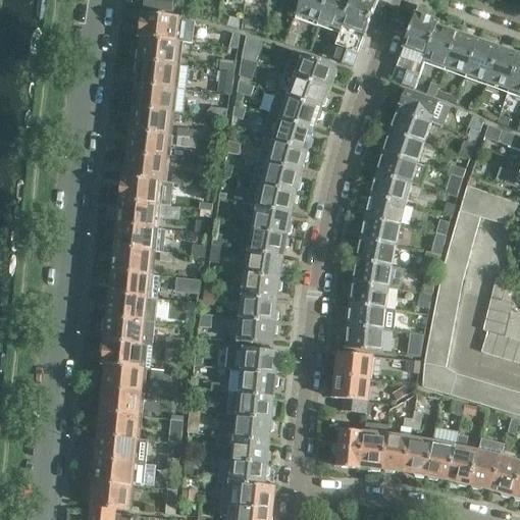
[(142,0),(142,6),(171,9),(172,0),(142,0)]
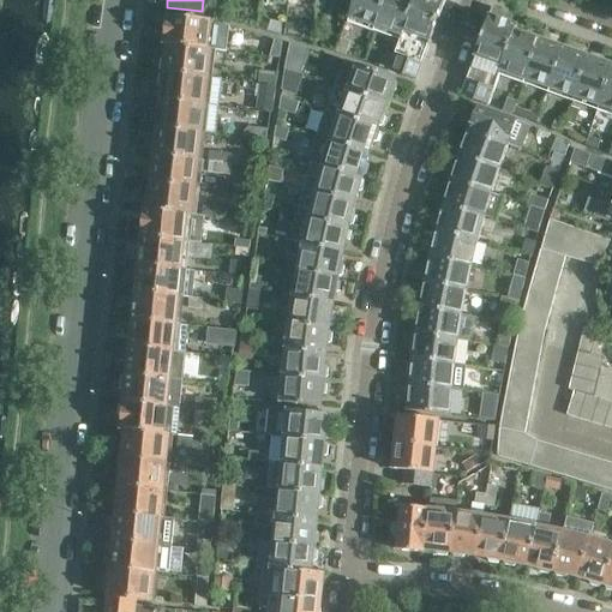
[(287,0),(286,11),(295,12),(297,1),(297,0),(287,0)]
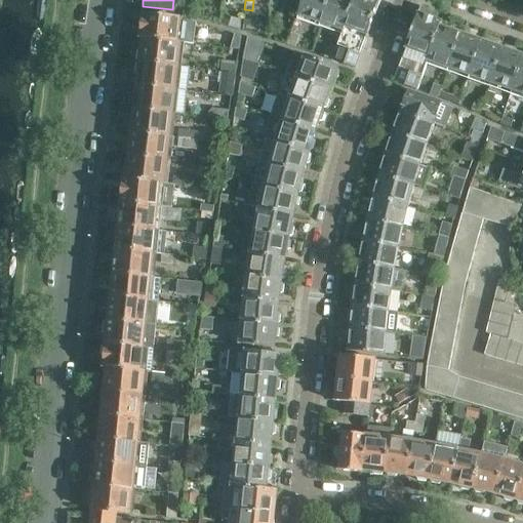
[(300,0),(295,13),(319,22),(326,0),(300,0)]
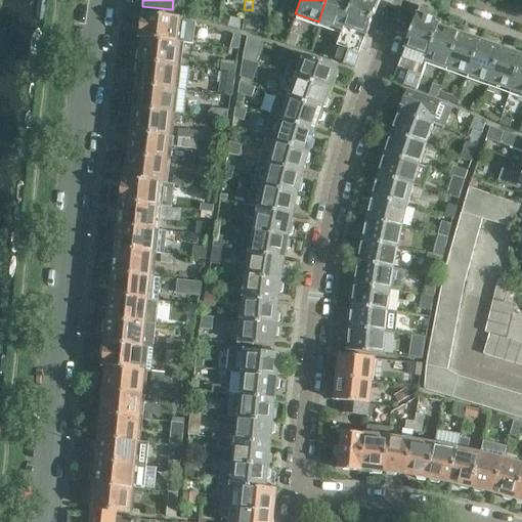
[(325,0),(318,22),(340,30),(350,0),(325,0)]
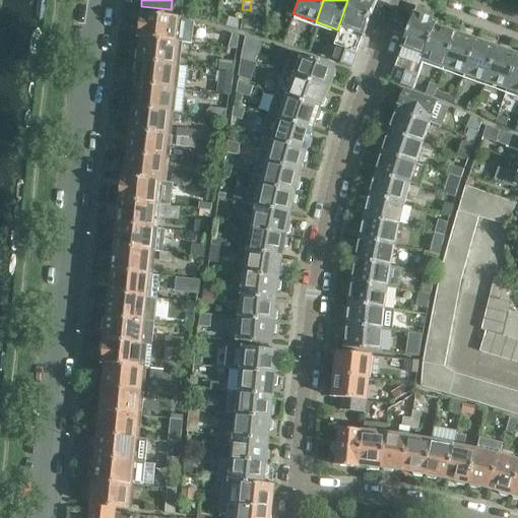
[(337,29),(332,46),(328,57),(351,65),(373,0),(347,0),(337,29)]
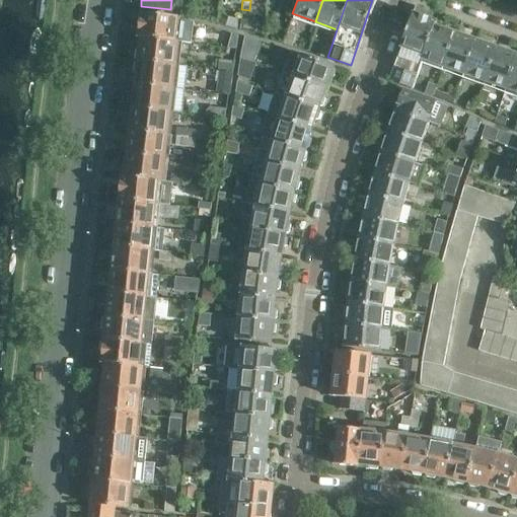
[(185,12),(194,14),(195,2),(186,1),(185,12)]
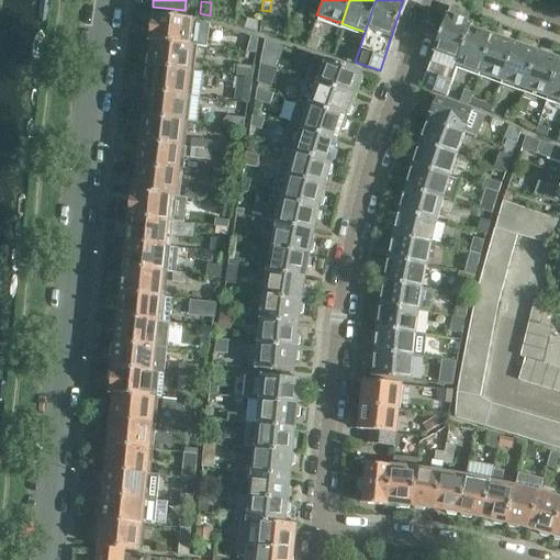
[(426,70),(420,86),(445,94),(450,80),(456,64),(470,25),(471,21),(462,18),(465,10),(449,4),(426,70)]
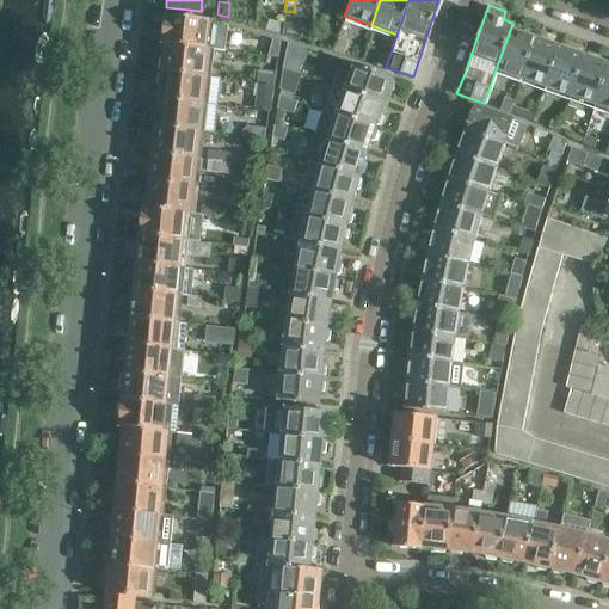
[(203,18),(165,14),(161,42),(165,43),(165,44),(208,48),(210,18),(204,18),(203,18)]
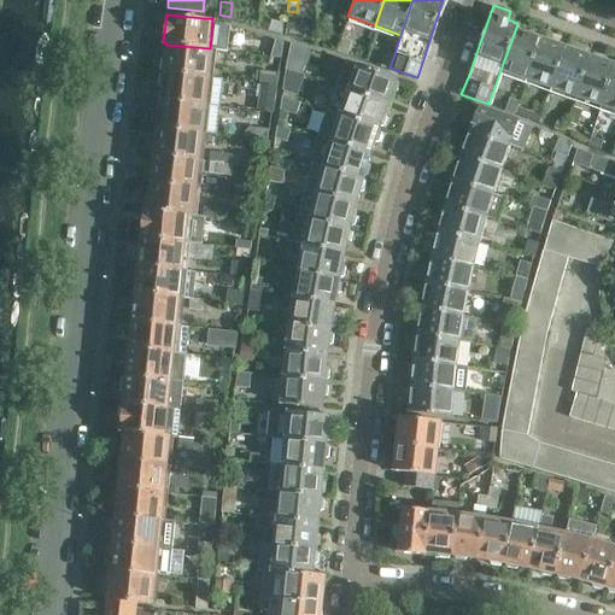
[(294,40),(296,27),(285,24),(282,36),(294,40)]
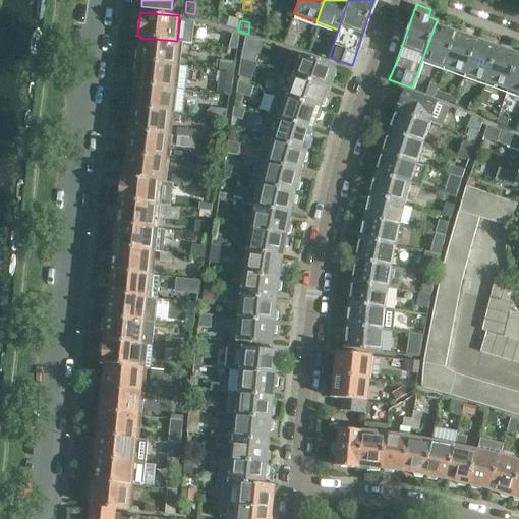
[(436,23),(422,59),(444,66),(457,32),(454,31),(453,27),(446,25),(442,26),(436,23)]
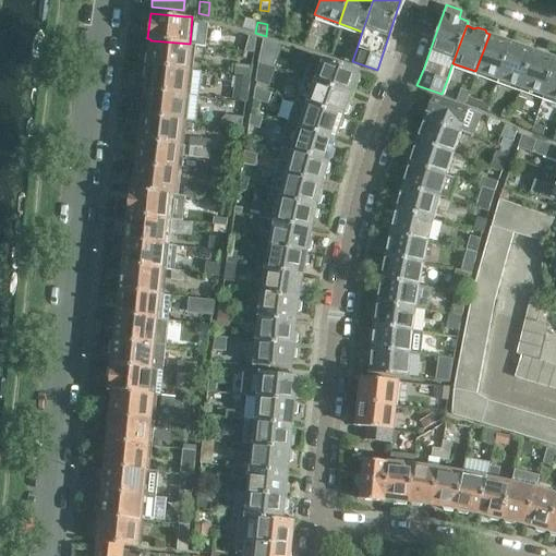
[(309,32),(304,45),(313,48),(317,35),(309,32)]
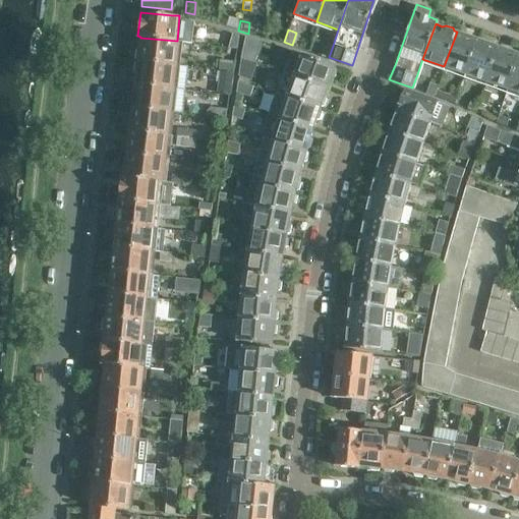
[(236,48),(238,34),(231,32),(227,47),(236,48)]
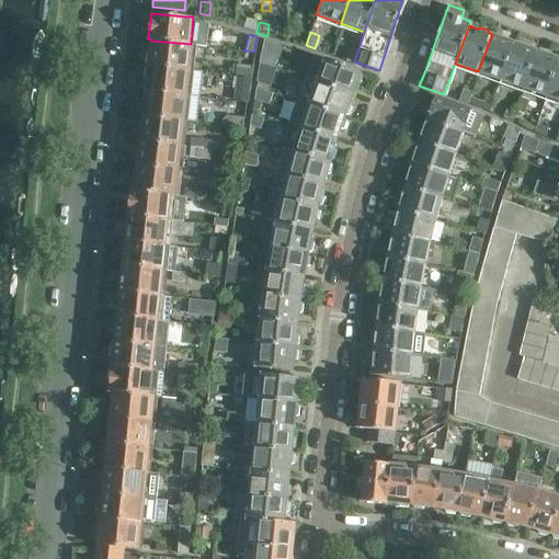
[(492,34),(478,71),(500,80),(514,42),(512,41),(512,38),(503,35),(501,37),(492,34)]
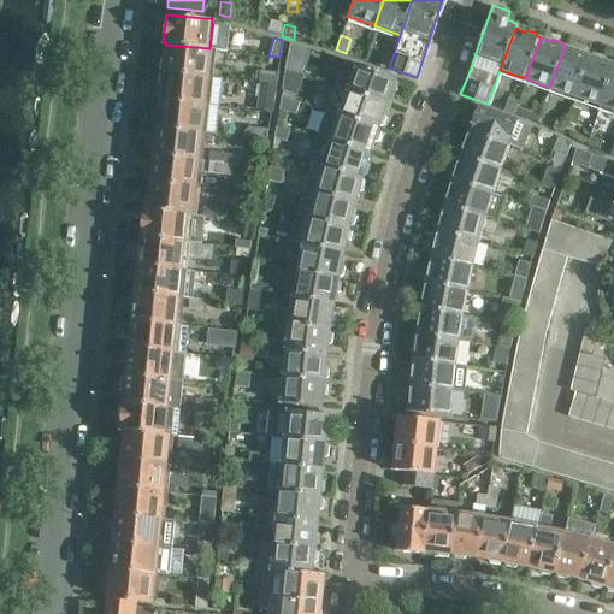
[(166,45),(164,71),(210,76),(213,49),(210,48),(166,45)]
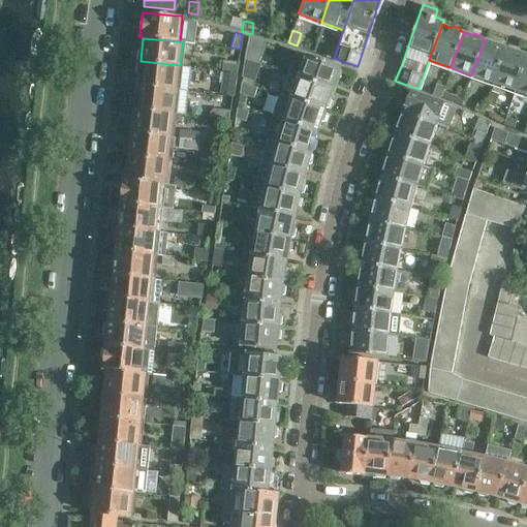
[(485,39),(471,75),(493,83),(505,47),(504,47),(503,44),(496,41),(493,42),(485,39)]
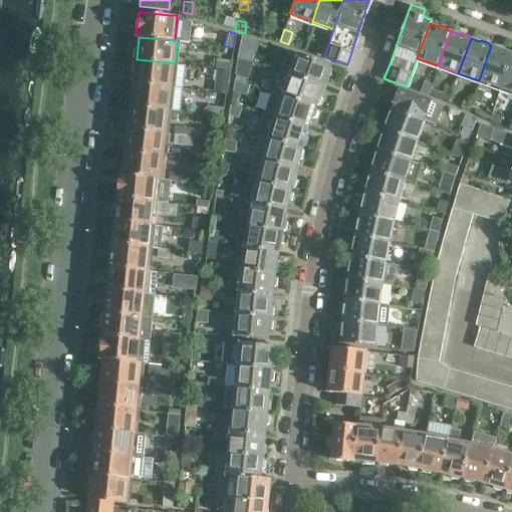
[(319,42),(316,53),(324,56),(328,45),(319,42)]
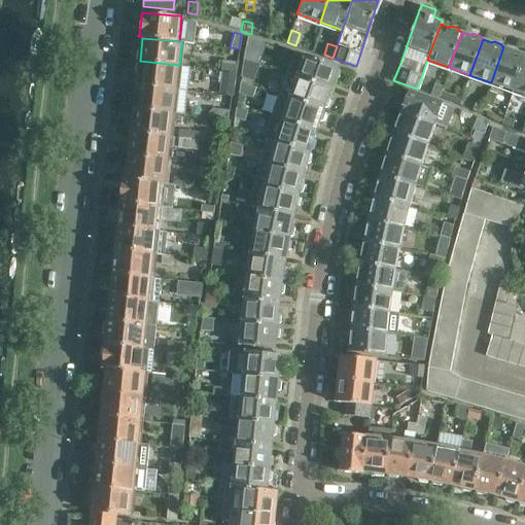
[(503,46),(491,82),(513,90),(524,55),(524,54),(523,54),(522,51),(515,48),(513,50),(503,46)]
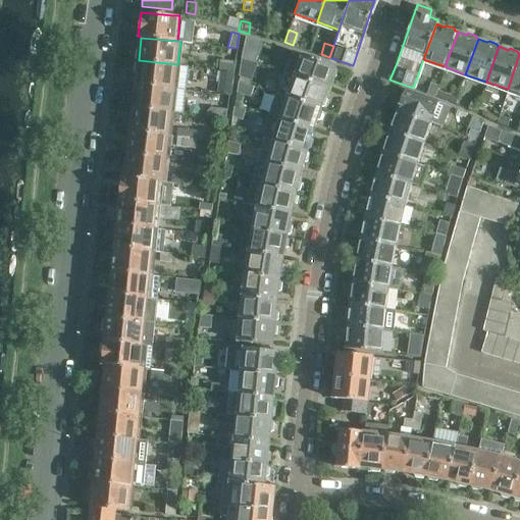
[(282,70),(293,74),(327,86),(331,76),(334,75),(336,68),(334,66),(335,64),(303,53),(290,49),(286,61),(274,58),(271,66),(282,70)]
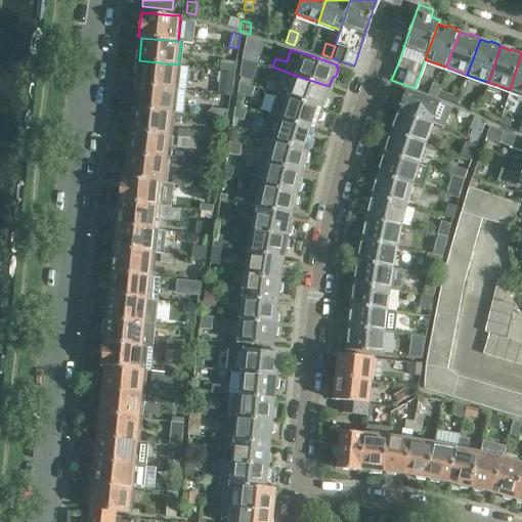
[(253,61),(256,53),(246,50),(243,57),(253,61)]
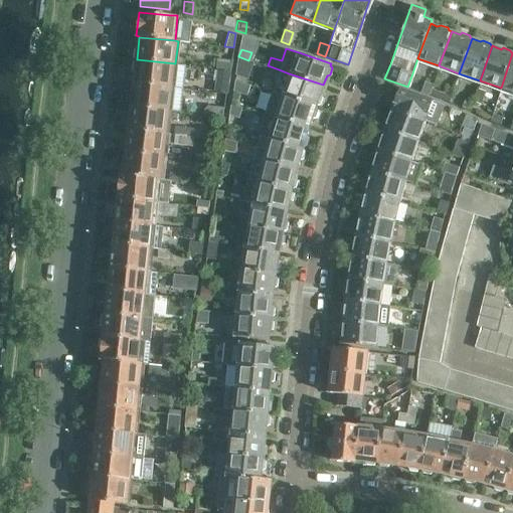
[(512,53),(501,88),(512,92),(512,53)]
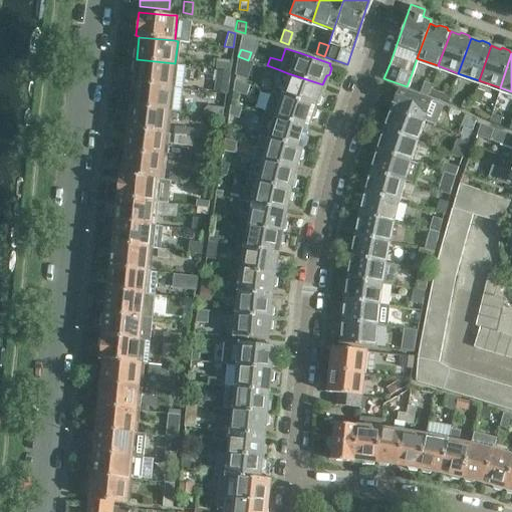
[(255,62),(238,56),(235,74),(250,78),(255,62)]
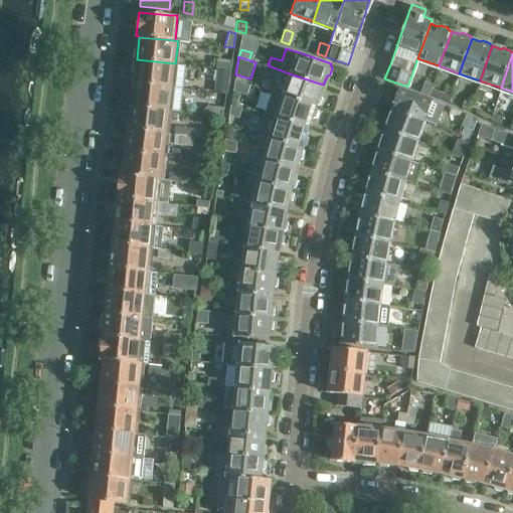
[(215,68),(227,69),(228,59),(216,58),(215,68)]
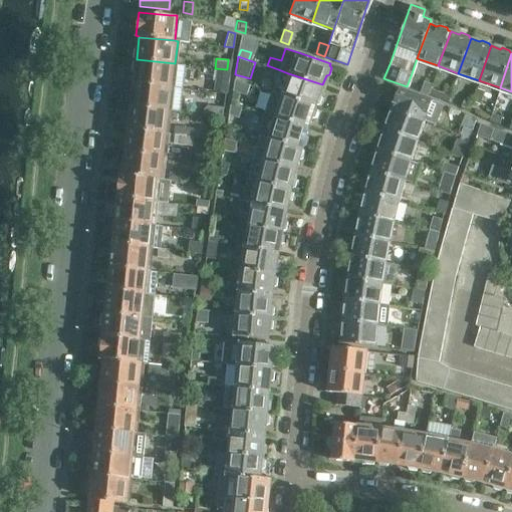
[(137,59),(134,81),(172,85),(190,87),(191,78),(173,76),(175,63),(137,59)]
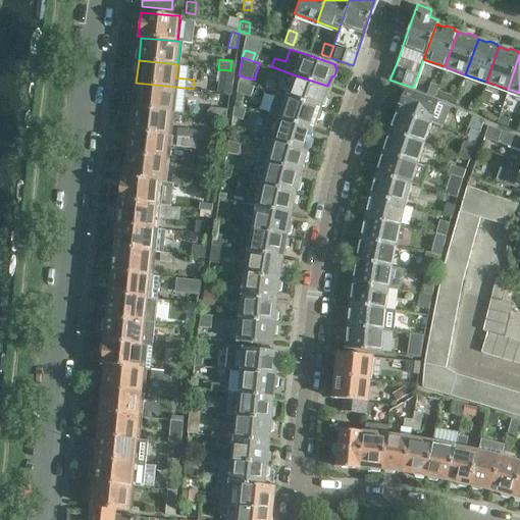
[(230,71),(220,70),(218,92),(227,93),(230,71)]
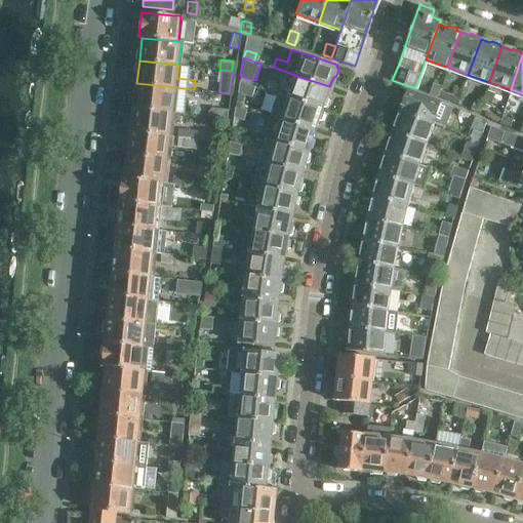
[(277,93),(287,96),(322,107),(322,105),(325,105),(328,97),(326,94),(329,86),(294,75),(284,71),(277,93)]
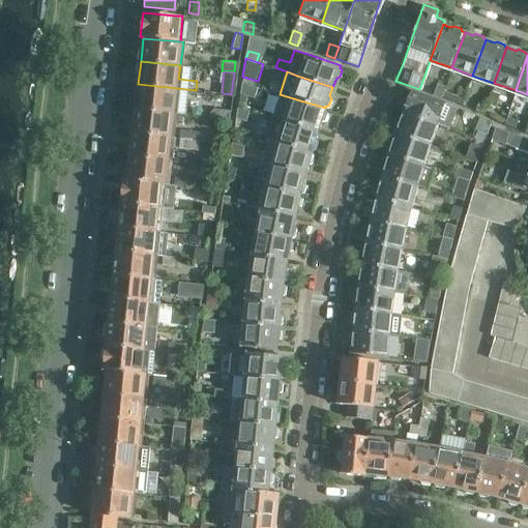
[(252,97),(255,87),(241,83),(239,93),(252,97)]
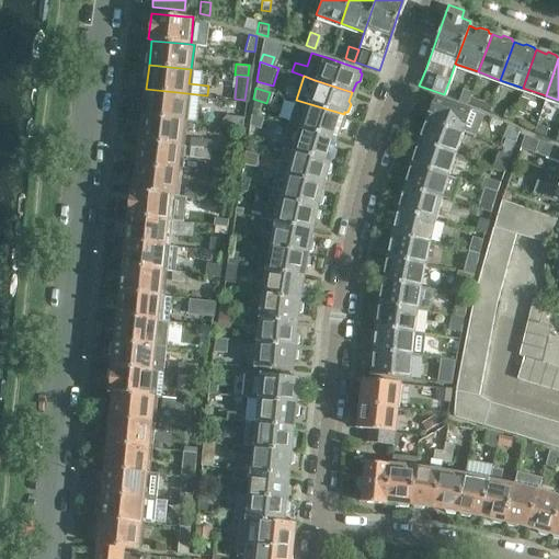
[(469,95),(471,91),(461,88),(458,99),(467,102),(469,95)]
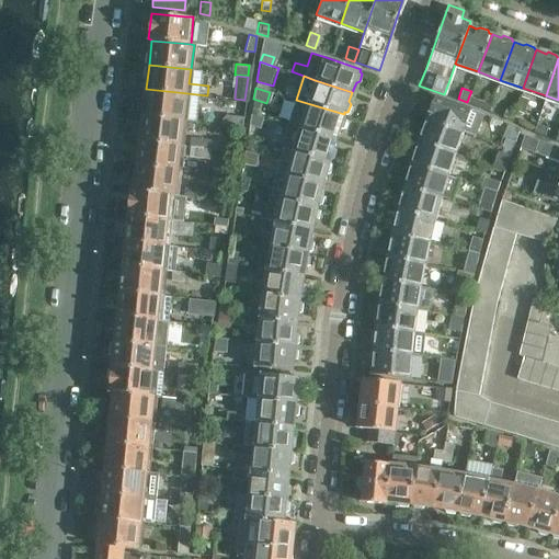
[(146,89),(143,114),(185,118),(187,93),(146,89)]
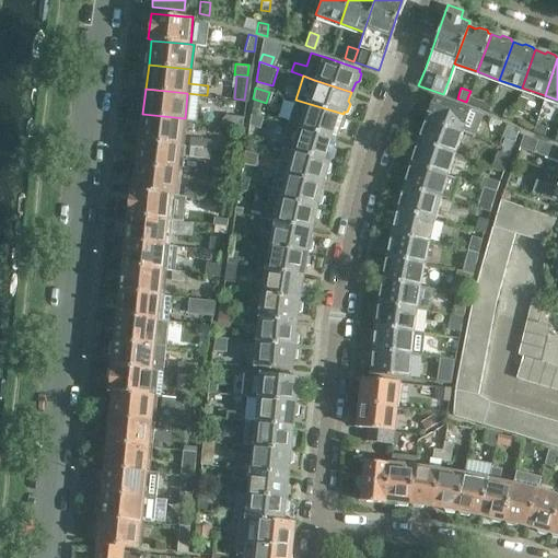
[(428,109),(426,119),(463,132),(466,123),(471,107),(434,94),(433,97),(430,99),(428,106),(428,109)]
